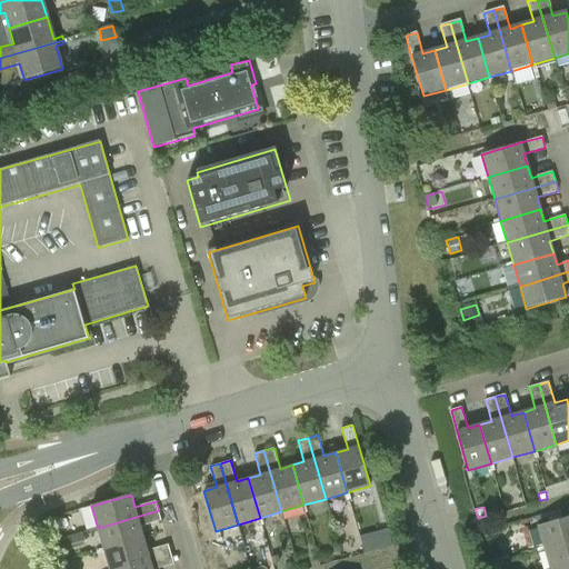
[(159,510),(98,528),(105,550),(145,539),(140,527),(161,520),(159,510)]
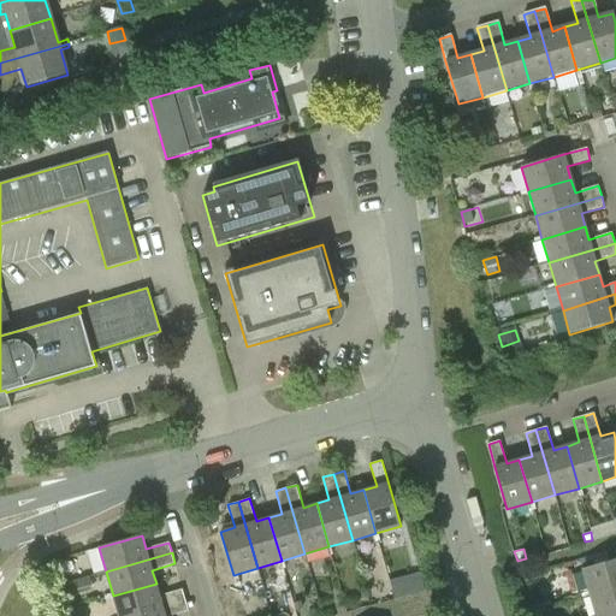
[(615,558),(582,569),(590,593),(615,585),(615,558)]
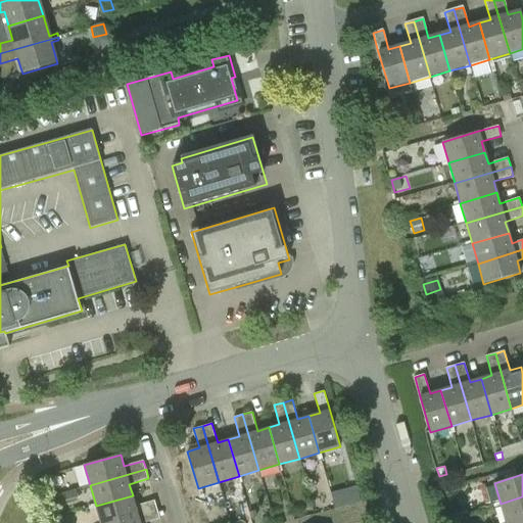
[(349,504),(359,501),(354,486),(345,489),(349,504)]
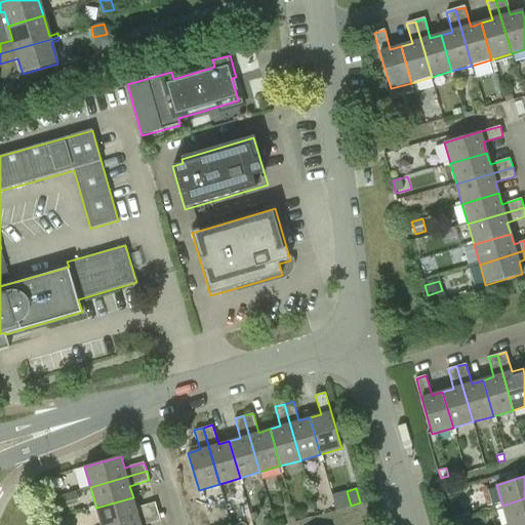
[(156,502),(136,509),(133,497),(96,508),(101,524),(112,524),(158,512),(156,502)]
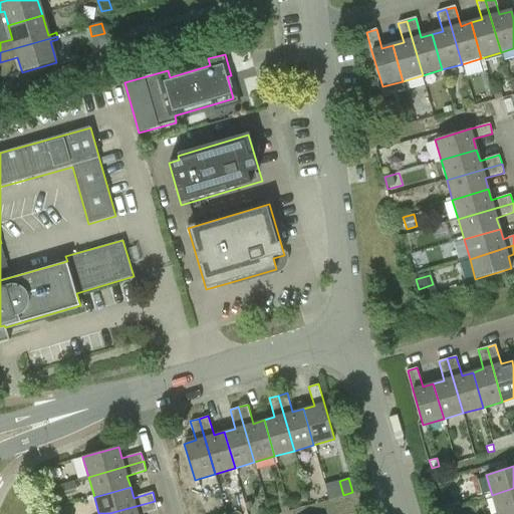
[(497,513),(499,513),(513,509),(513,488),(492,495),(497,513)]
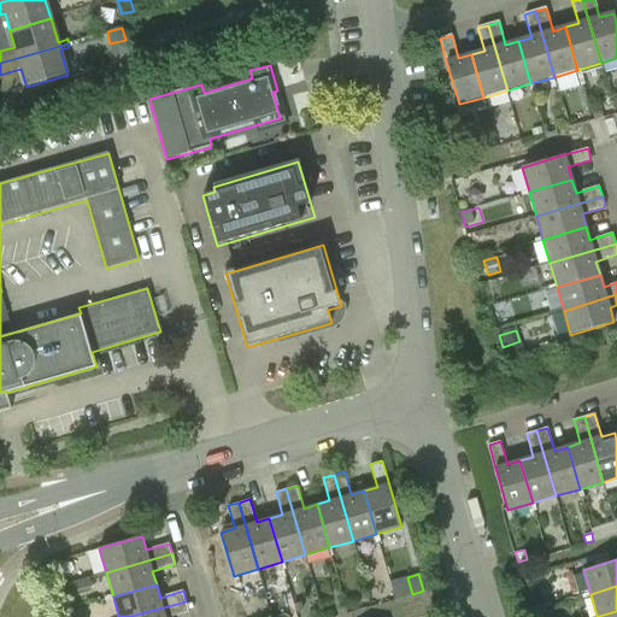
[(186,601),(131,616),(171,616),(189,612),(186,601)]
